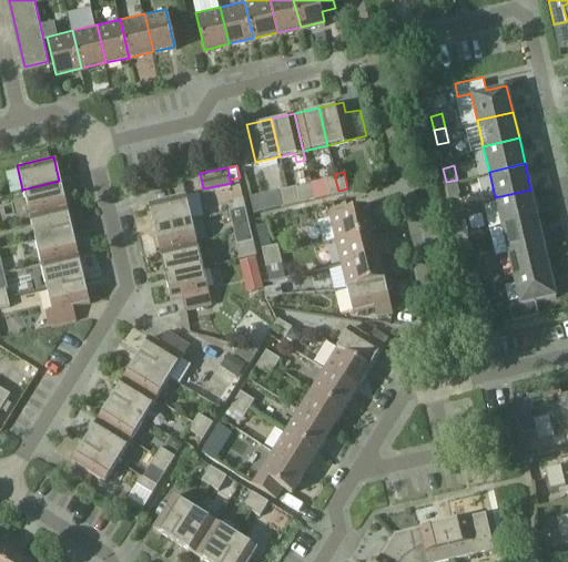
[(331,193),(338,191),(334,174),(326,176),(331,193)]
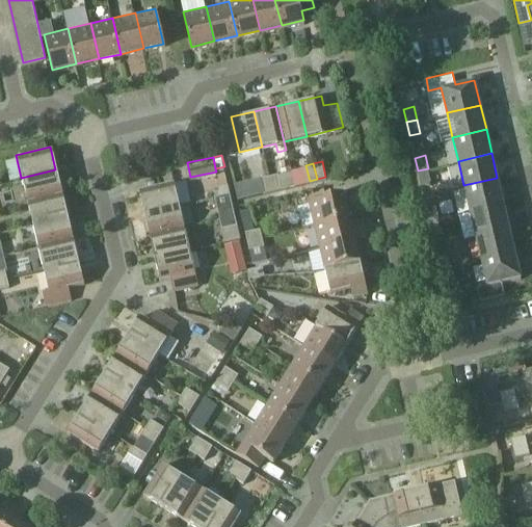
[(428,168),(418,170),(421,184),(431,181),(428,168)]
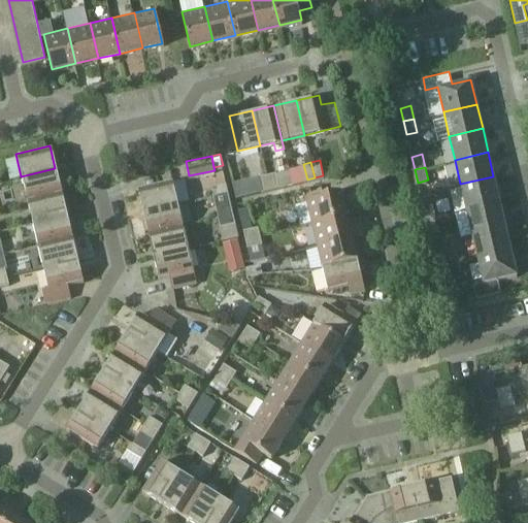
[(26,198),(61,190),(55,168),(21,176),(26,198)]
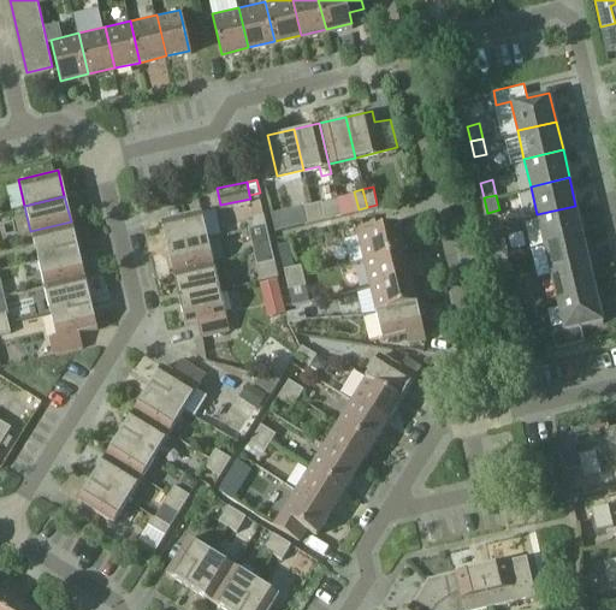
[(311,201),(315,219),(326,217),(321,199),(311,201)]
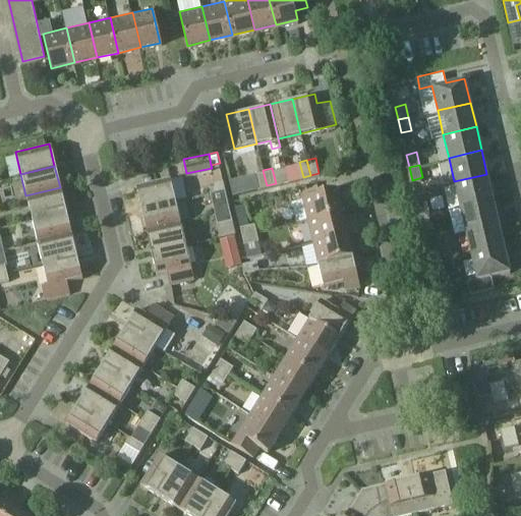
[(258,186),(267,185),(263,170),(255,172),(258,186)]
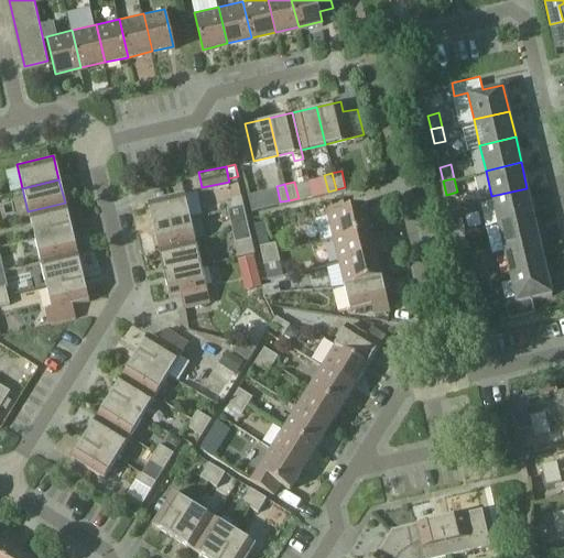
[(498,222),(533,214),(527,188),(491,196),(498,222)]
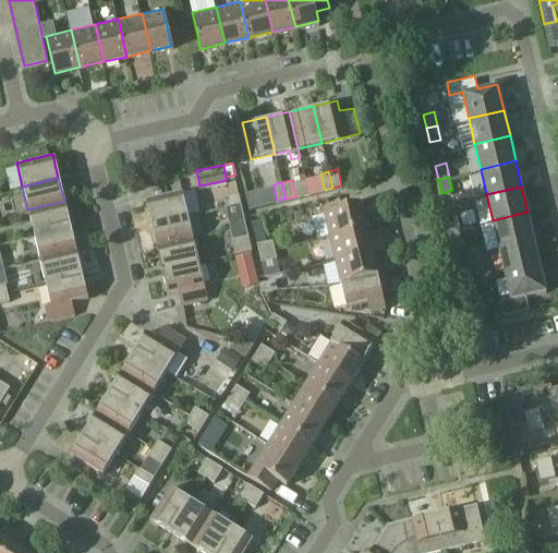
[(150,221),(187,213),(181,189),(145,197),(150,221)]
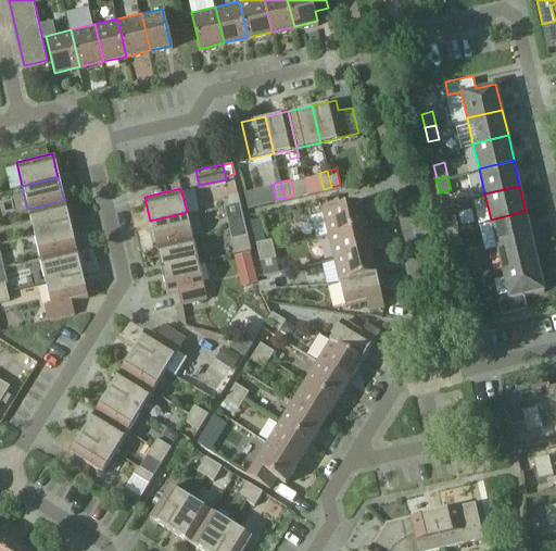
[(225,203),(240,200),(238,190),(223,193),(225,203)]
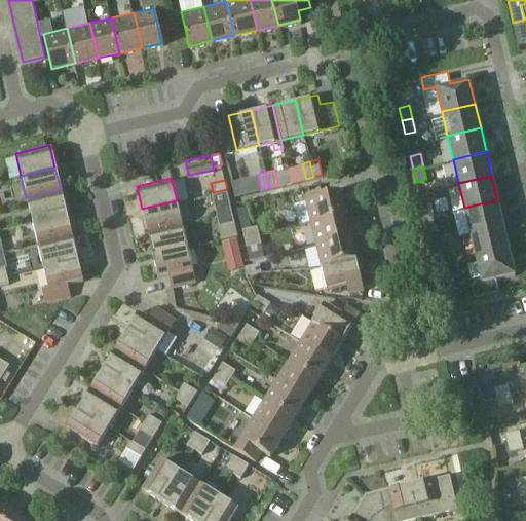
[(32,220),(66,212),(61,189),(26,197),(32,220)]
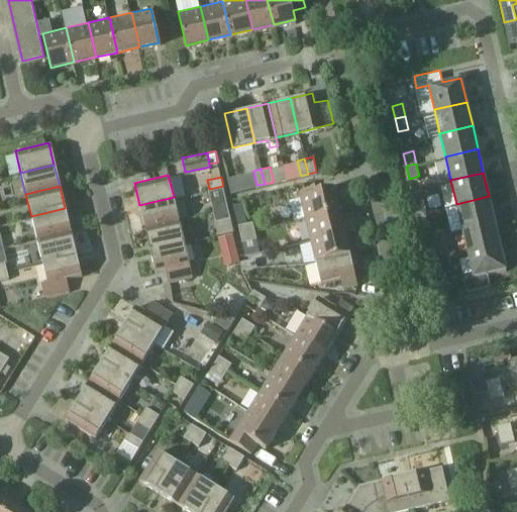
[(304,216),(338,207),(333,186),(299,194),(304,216)]
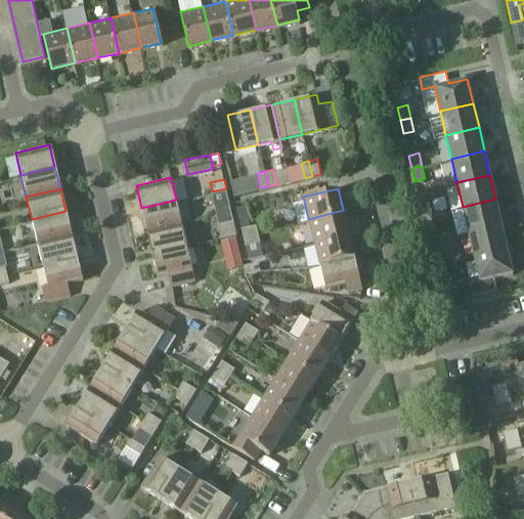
[(468,230),(500,223),(495,199),(463,207),(468,230)]
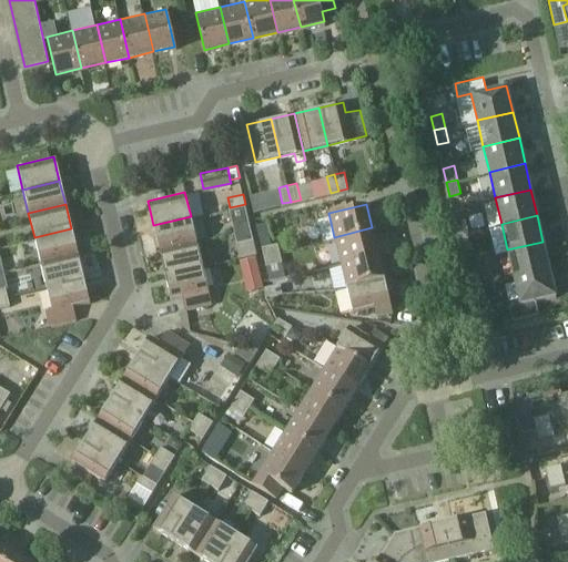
[(159,248),(196,241),(191,216),(153,225),(159,248)]
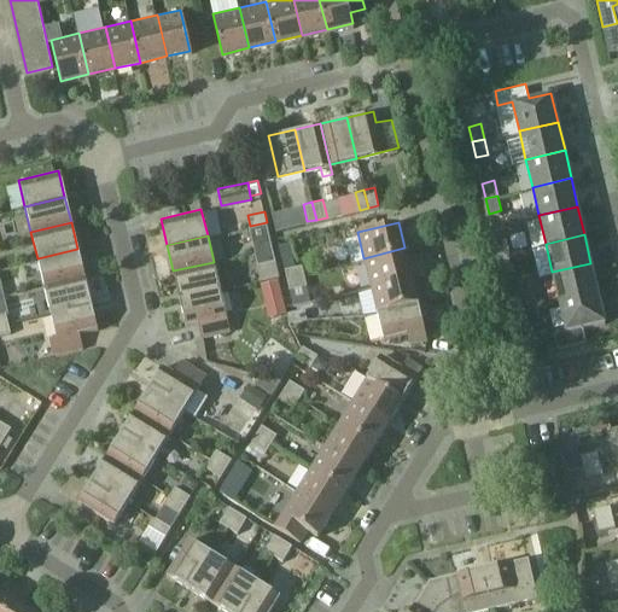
[(254,242),(256,252),(273,248),(270,237),(254,242)]
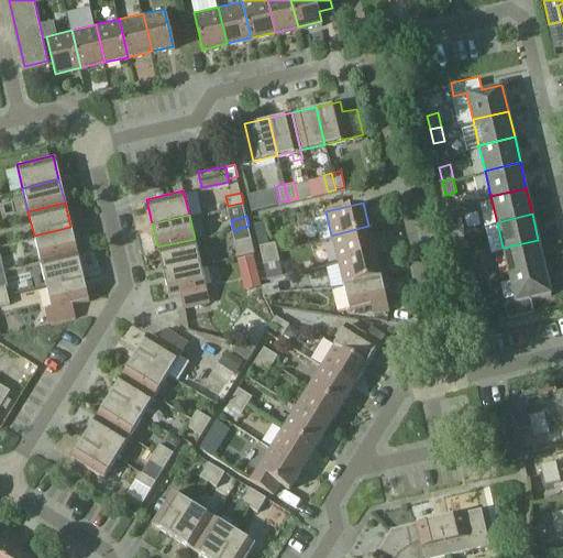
[(454,232),(465,230),(462,217),(451,219),(454,232)]
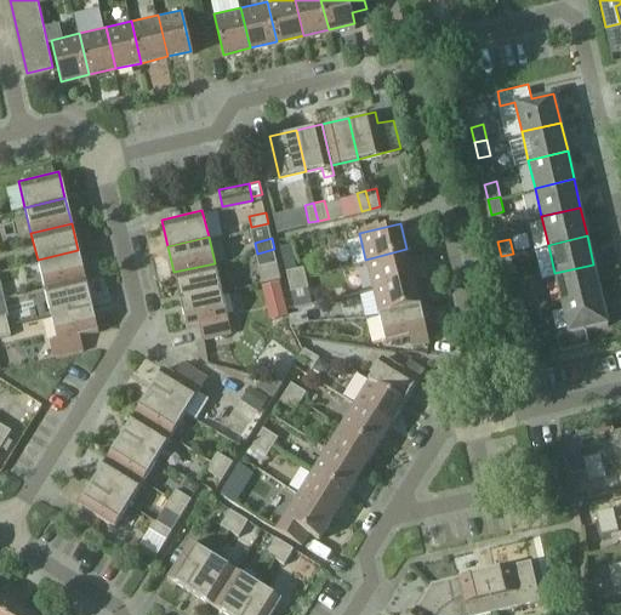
[(284,262),(296,260),(291,241),(280,244),(284,262)]
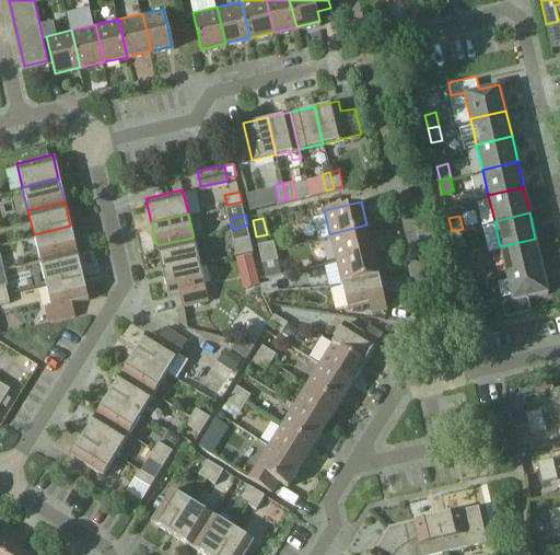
[(234,238),(249,234),(247,224),(232,229),(234,238)]
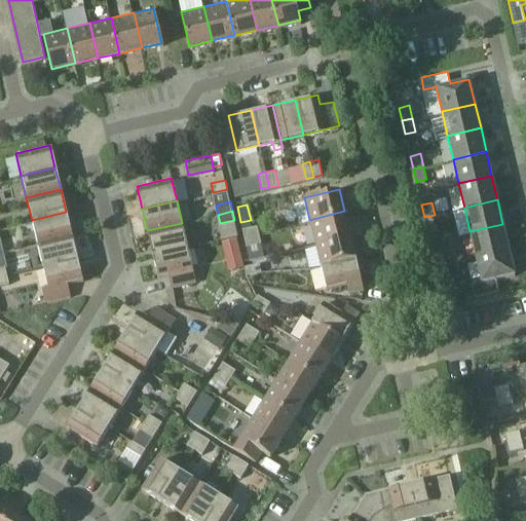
[(315,244),(350,235),(344,211),(309,220),(315,244)]
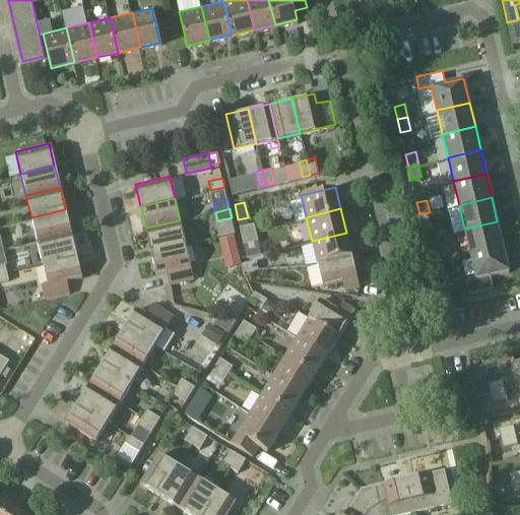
[(37,239),(70,231),(65,209),(31,217),(37,239)]
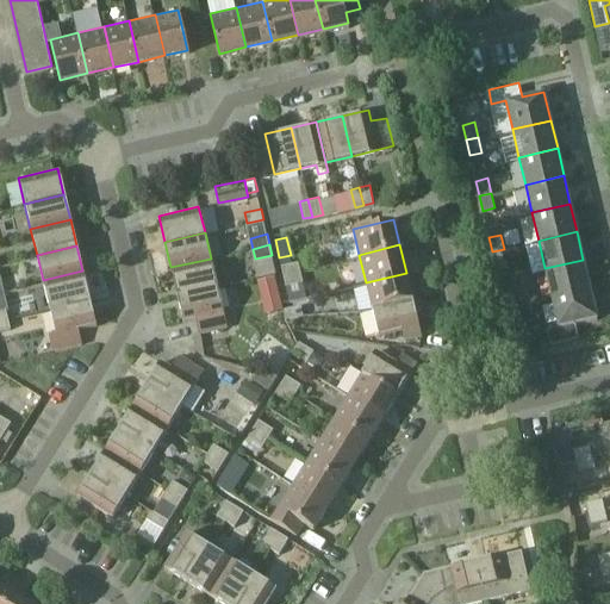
[(504,249),(492,251),(496,266),(508,262),(504,249)]
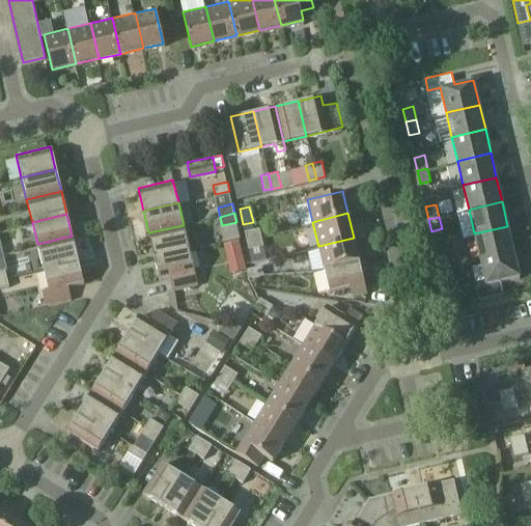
[(154,255),(189,247),(184,225),(148,232),(154,255)]
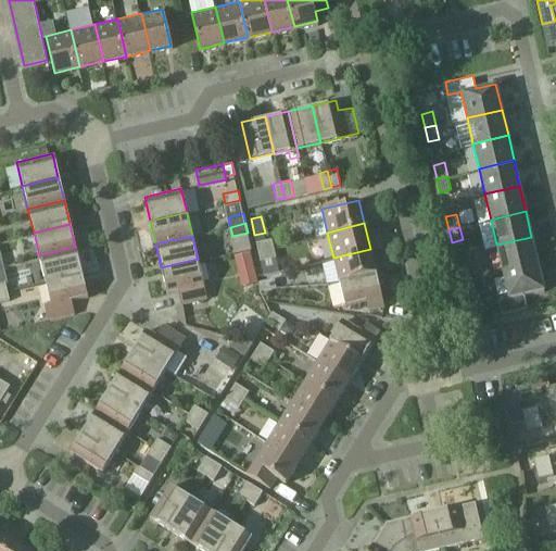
[(257,249),(274,245),(273,237),(266,238),(256,241),(257,249)]
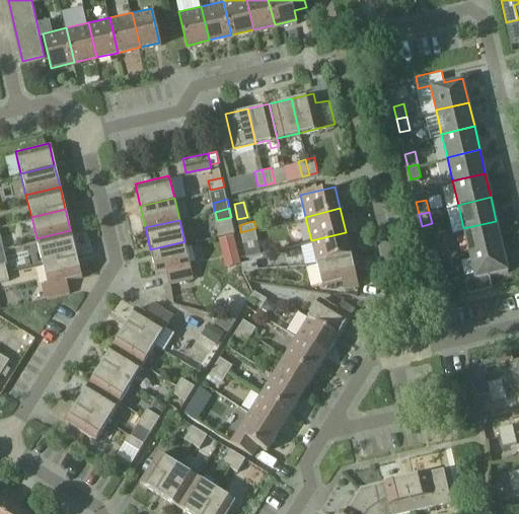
[(469,252),(502,244),(496,221),(463,228),(469,252)]
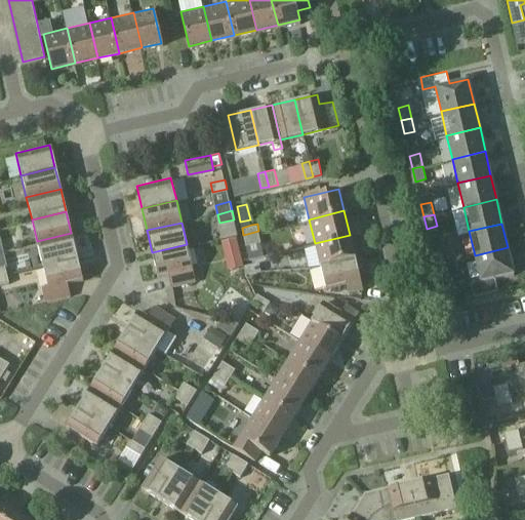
[(258,231),(243,235),(245,244),(260,240),(258,231)]
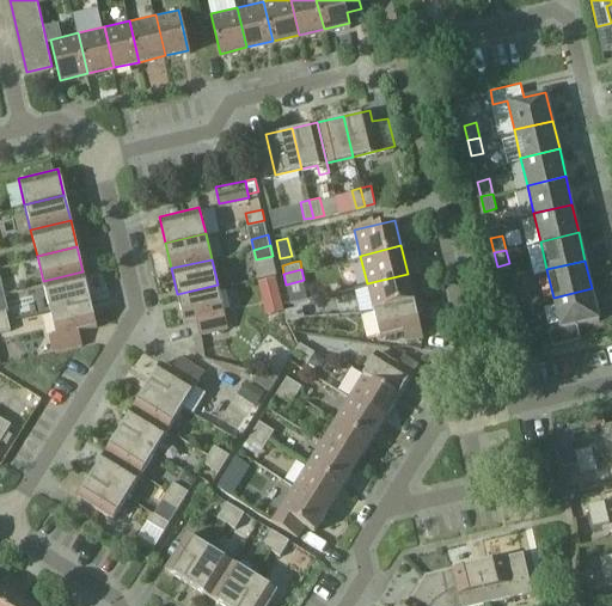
[(49,307),(89,298),(83,271),(43,281),(49,307)]
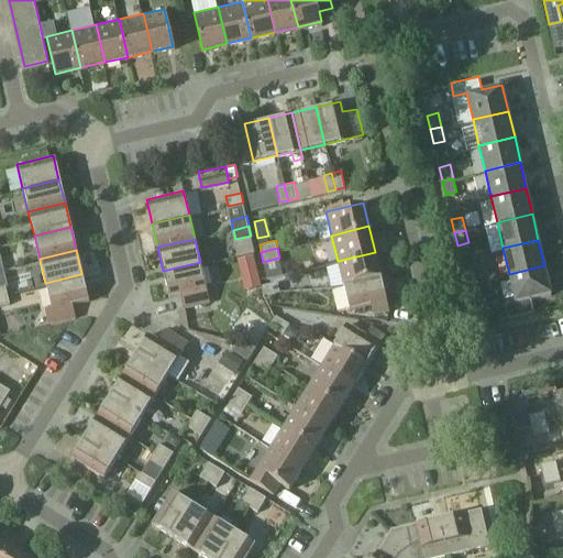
[(343,284),(381,275),(375,252),(338,261),(343,284)]
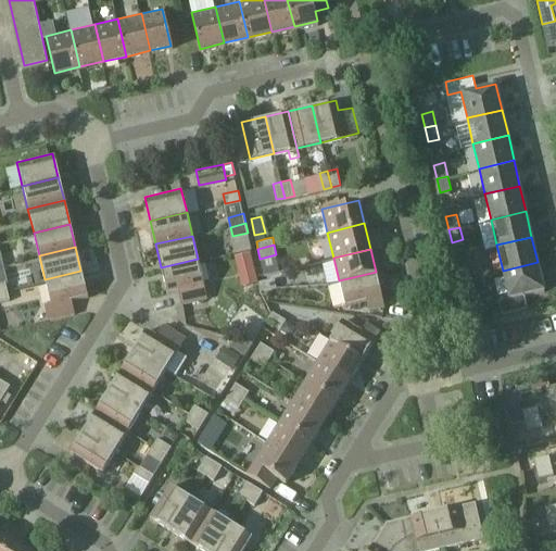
[(243,284),(256,282),(250,250),(237,252),(243,284)]
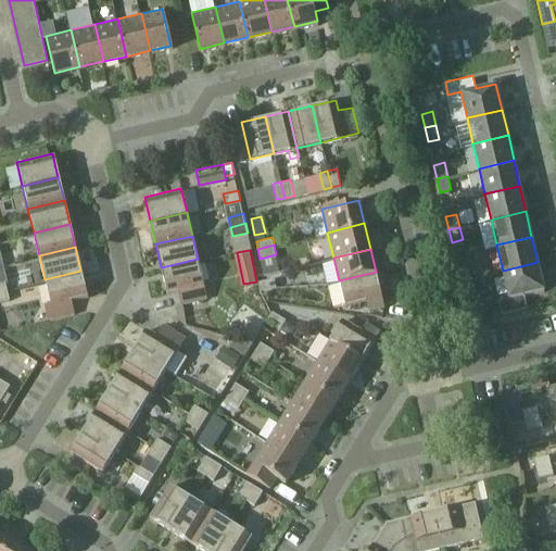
[(198,259),(161,267),(166,291),(177,288),(180,301),(205,296),(198,259)]
